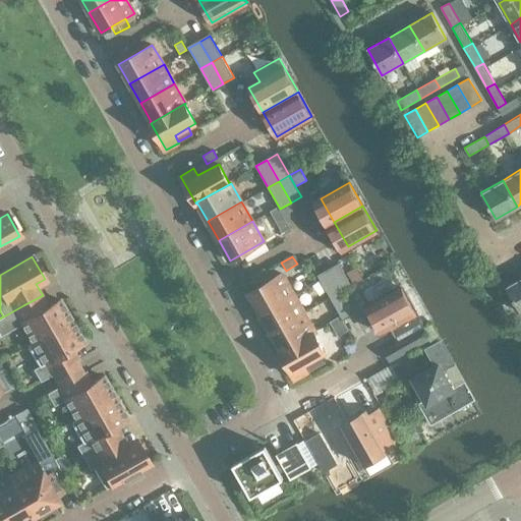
[(329,270),(341,291),(351,285),(339,265),(329,270)]
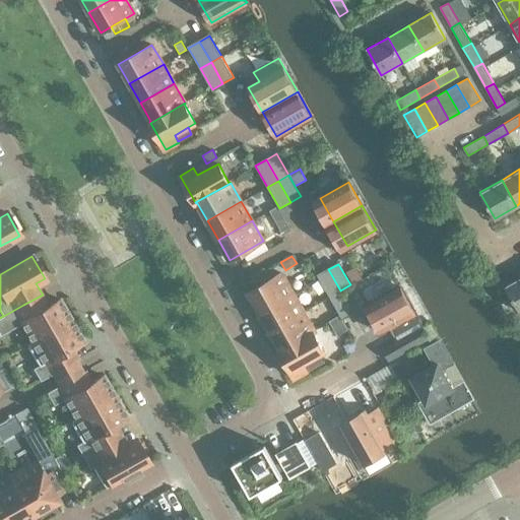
[(328,269),(318,275),(329,297),(340,290),(328,269)]
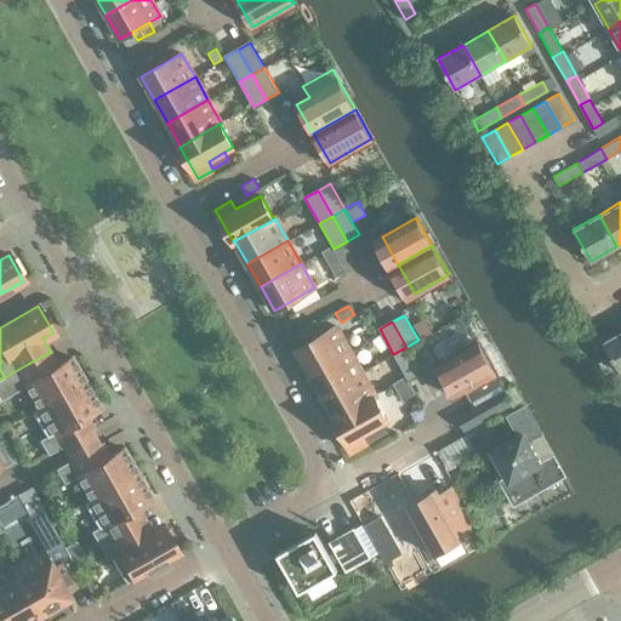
[(296,349),(309,372),(349,349),(336,326),(296,349)]
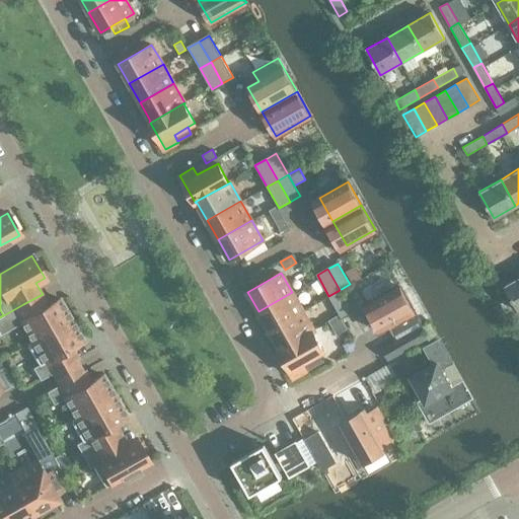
[(518,278),(504,287),(518,311),(518,278)]
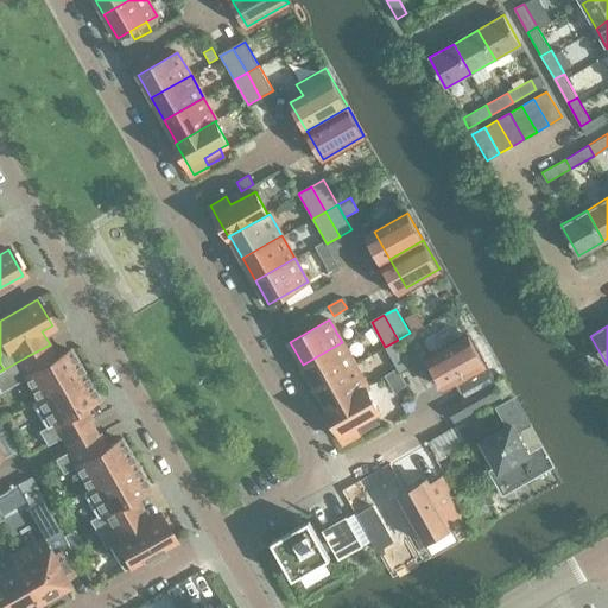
[(492,377),(469,336),(428,360),(444,388),(456,381),(463,392),(492,377)]
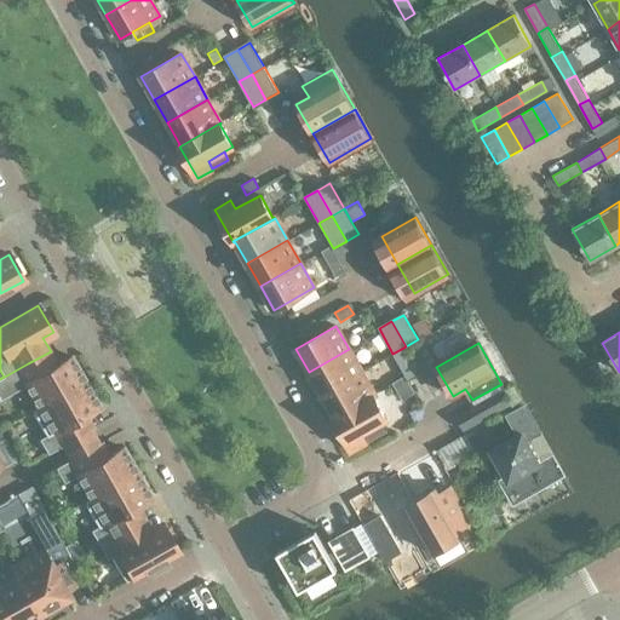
[(406,346),(392,354),(405,375),(407,379),(420,372),(406,346)]
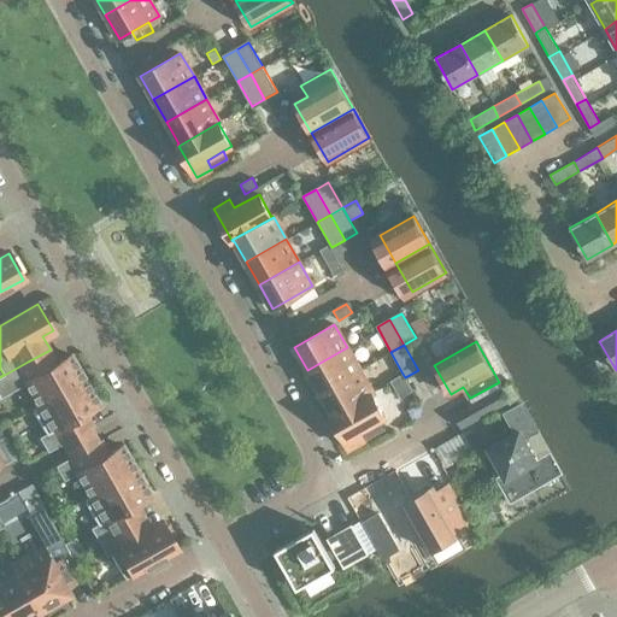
[(307,370),(319,393),(360,370),(347,347),(307,370)]
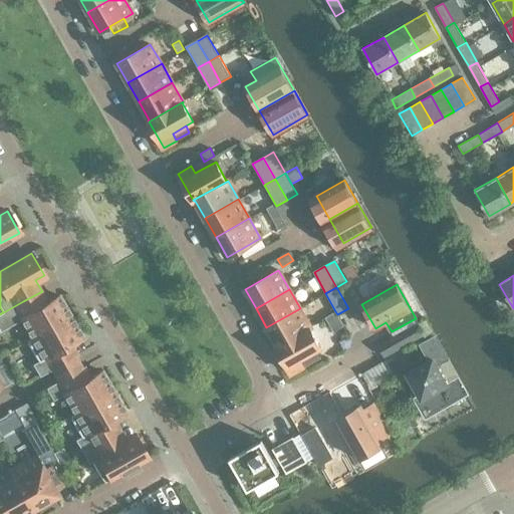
[(42,291),(23,301),(0,314),(0,331),(21,319),(31,337),(26,340),(26,341),(70,316),(58,296),(48,301),(42,291)]
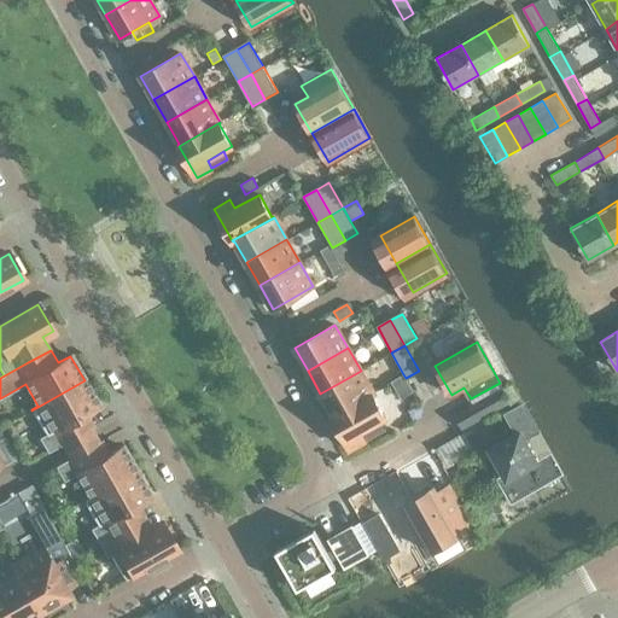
[(361,371),(320,394),(333,415),(332,417),(374,394),(361,371)]
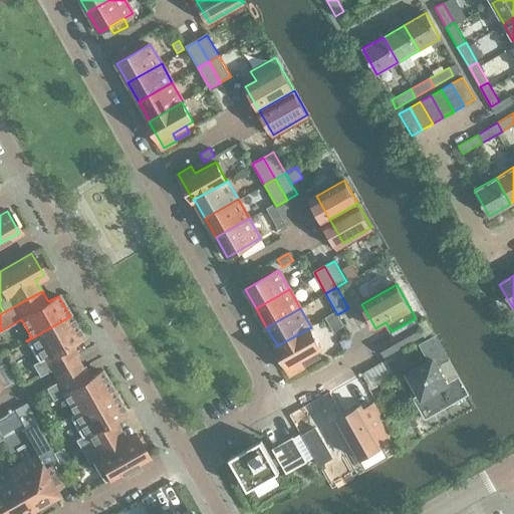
[(335,311),(324,317),(333,332),(344,326),(337,314),(335,311)]
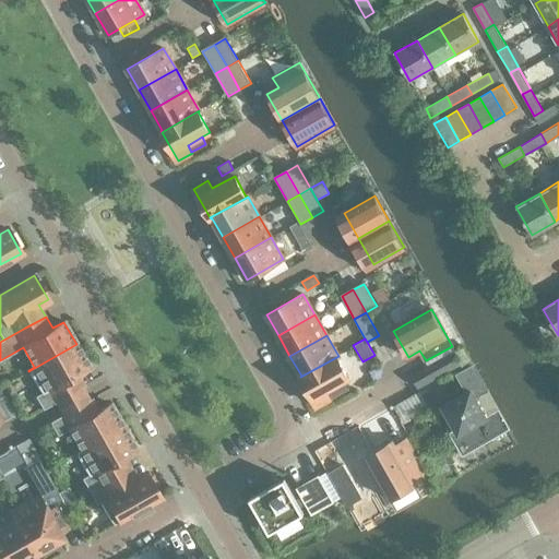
[(58,409),(86,393),(83,387),(85,385),(78,373),(90,367),(76,344),(28,371),(40,393),(35,396),(43,409),(55,403),(58,409)]
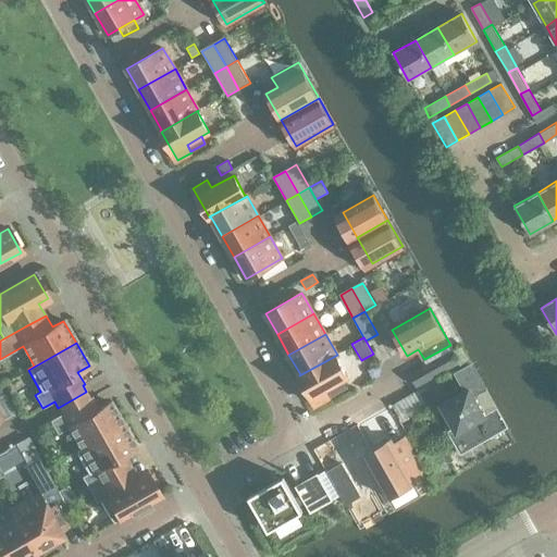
[(458,362),(452,350),(429,363),(409,374),(416,386),(435,375),(458,362)]
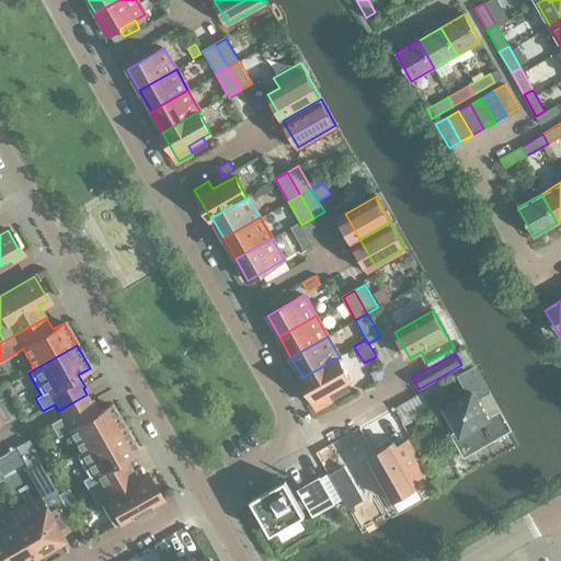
[(301,378),(318,408),(332,400),(328,391),(345,381),(350,379),(339,358),(340,357),(301,378)]
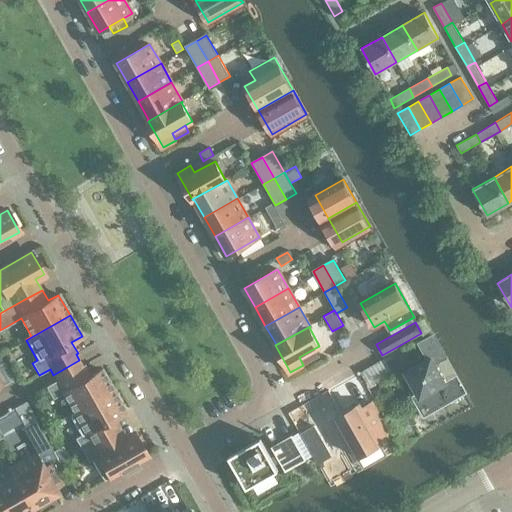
[(408,369),(409,371),(407,372),(419,394),(415,396),(425,413),(463,391),(432,335),(418,343),(427,358),(408,369)]
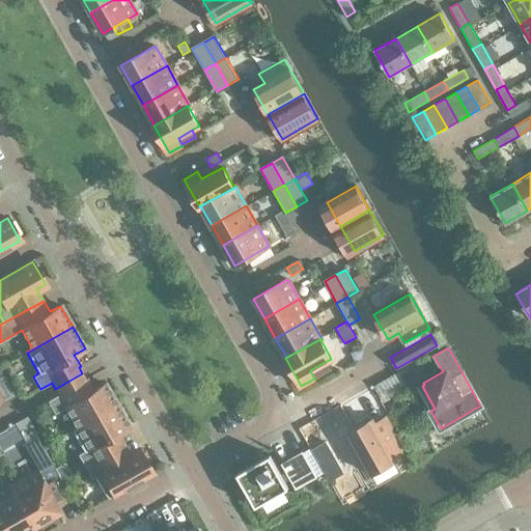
[(327,361),(310,370),(314,379),(331,369),(327,361)]
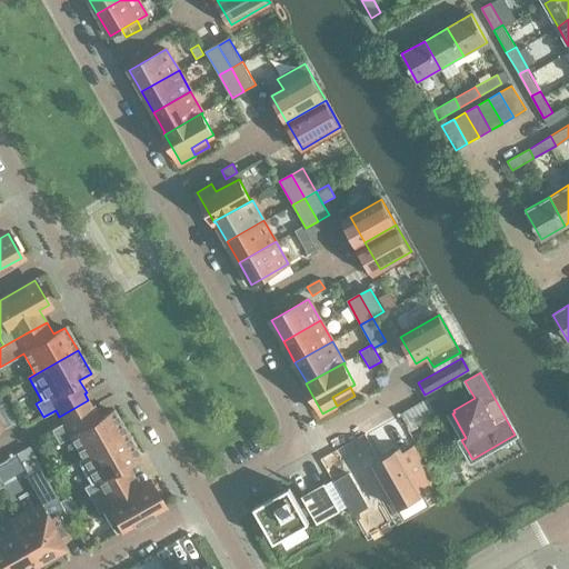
[(416,425),(431,412),(421,399),(406,411),(416,425)]
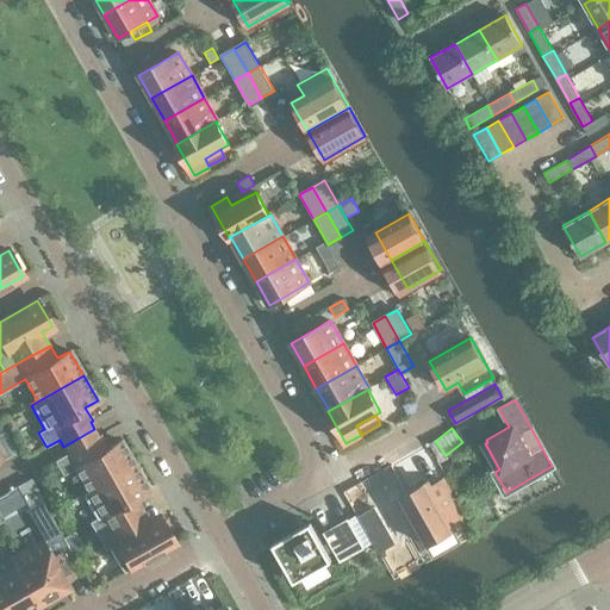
[(68,453),(54,461),(62,475),(75,468),(88,491),(82,495),(134,466),(120,441),(107,448),(100,435),(98,436),(94,429),(63,447),(68,453)]
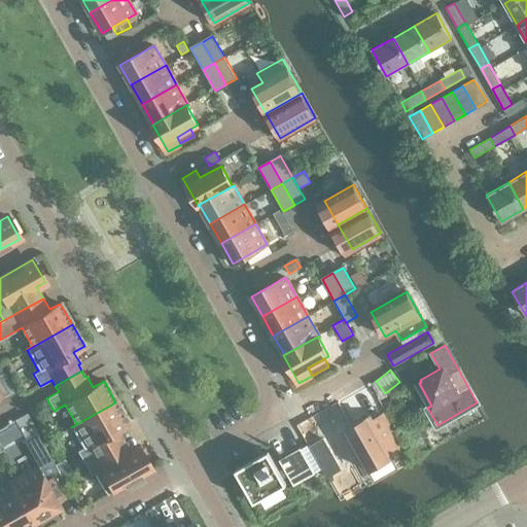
[(107,450),(124,441),(117,429),(128,423),(115,402),(71,427),(82,448),(77,451),(83,463),(107,450)]
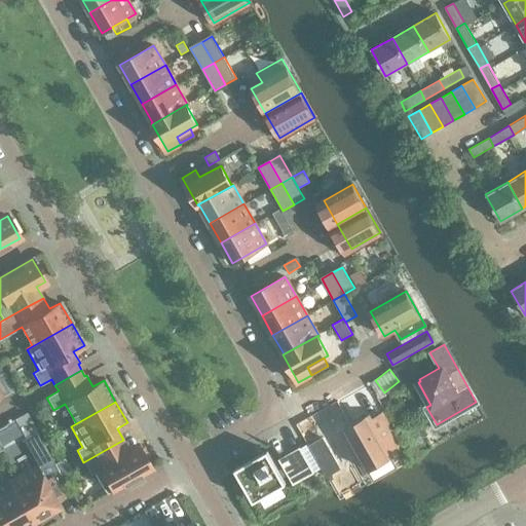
[(400,445),(382,414),(372,419),(369,415),(343,429),(366,470),(390,455),(388,451),(400,445)]
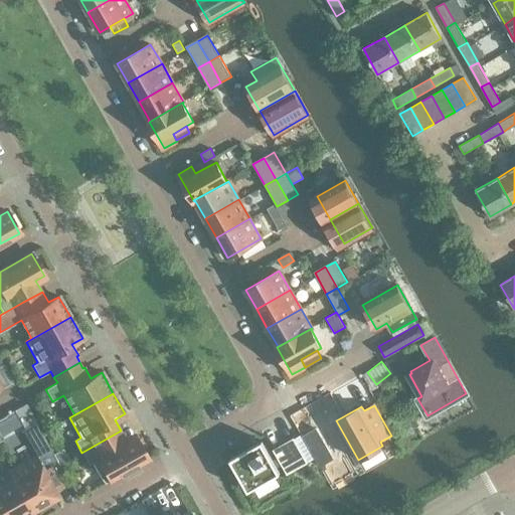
[(24,428),(13,410),(4,415),(14,434),(24,428)]
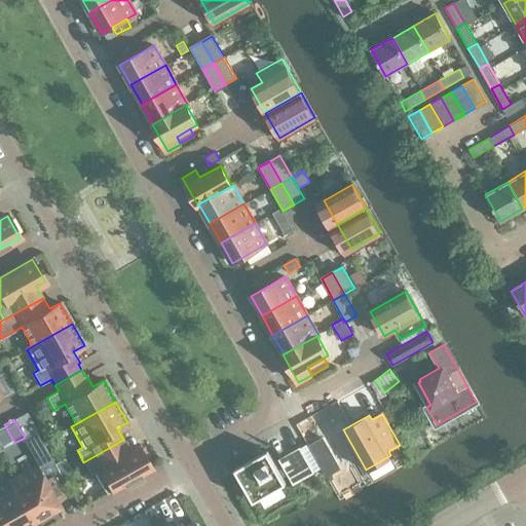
[(323,436),(307,445),(322,471),(337,461),(323,436)]
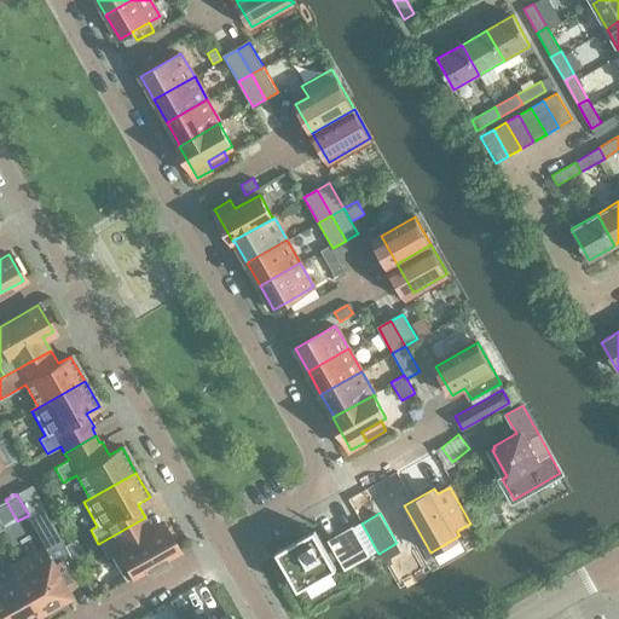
[(145,518),(126,528),(98,544),(106,559),(111,556),(125,580),(131,578),(178,551),(162,525),(152,531),(145,518)]
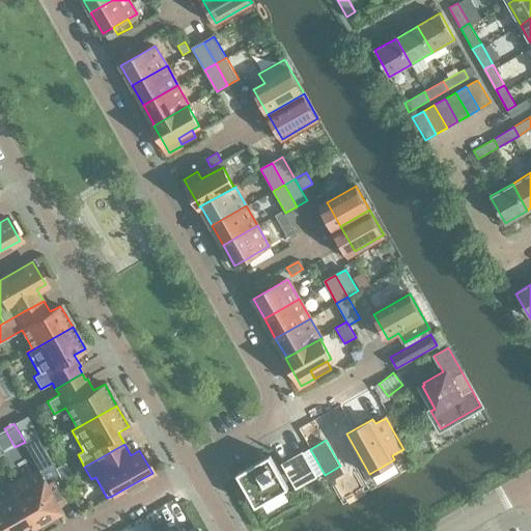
[(238,473),(256,505),(288,486),(285,481),(290,479),(296,488),(317,476),(303,450),(281,463),(286,471),(281,474),(270,454),(238,473)]
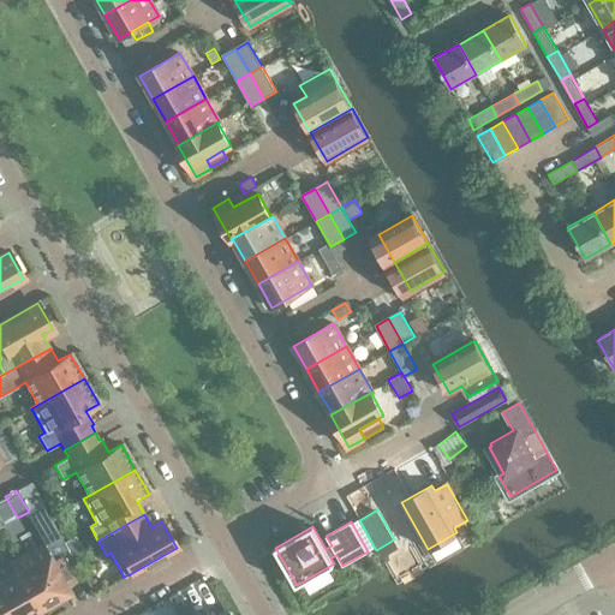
[(75,536),(64,542),(69,551),(67,551),(70,556),(82,549),(75,536)]
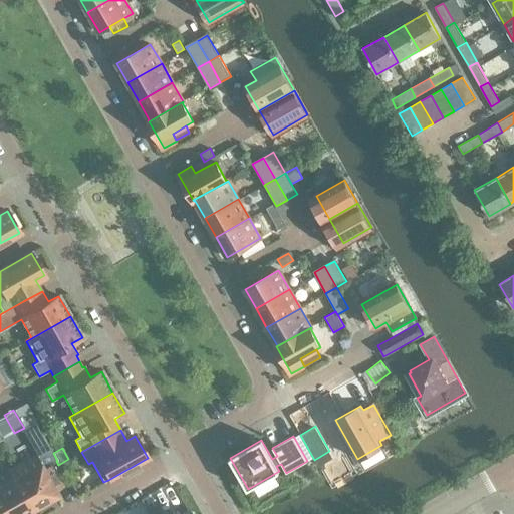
[(47,501),(48,502),(58,497),(54,490),(62,485),(51,465),(42,470),(35,456),(11,470),(33,508),(47,501)]
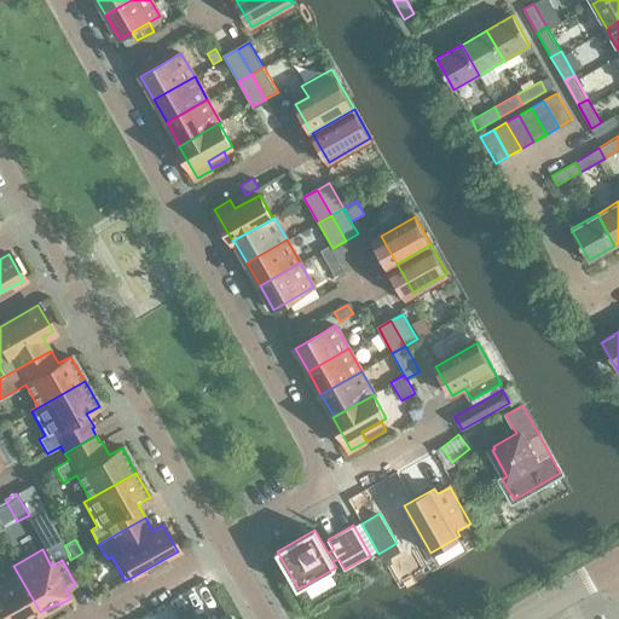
[(33,618),(41,614),(40,612),(13,566),(12,566),(18,577),(0,586),(0,606),(7,618),(33,618)]
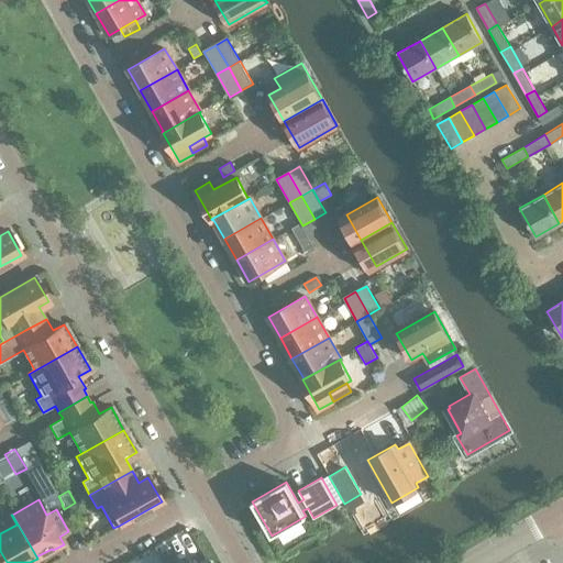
[(161,542),(153,547),(163,562),(170,562),(173,562),(161,542)]
